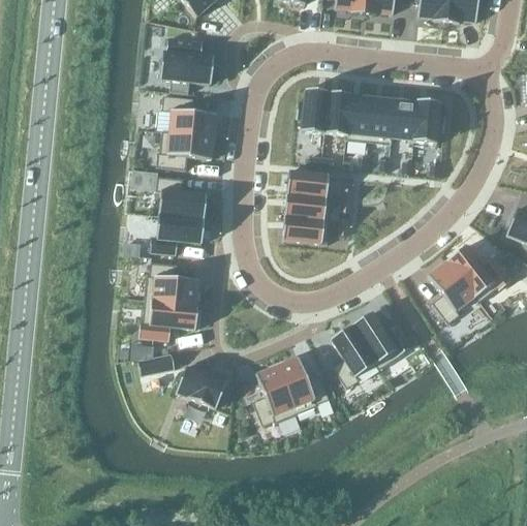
[(182,0),(197,18),(217,0),(182,0)]
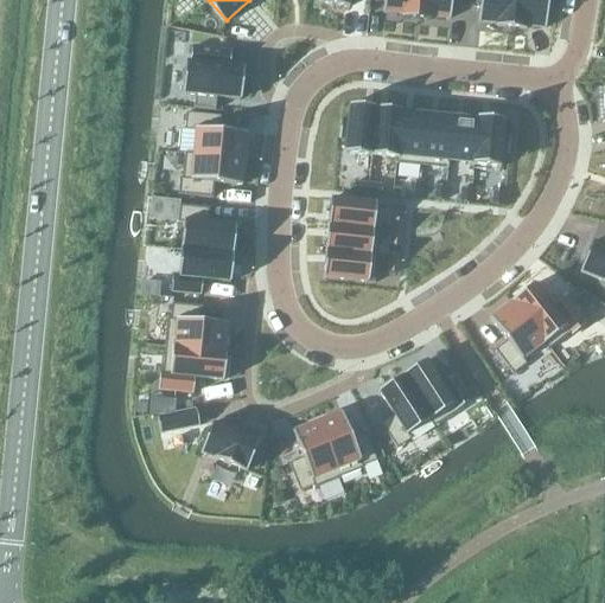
[(386,0),(386,10),(403,11),(403,14),(419,15),(420,0),(386,0)]
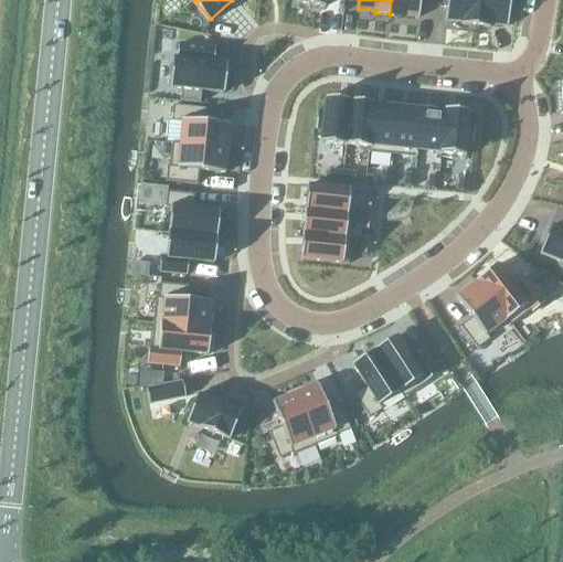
[(391,0),(390,14),(404,17),(404,13),(421,14),(423,0),(391,0)]
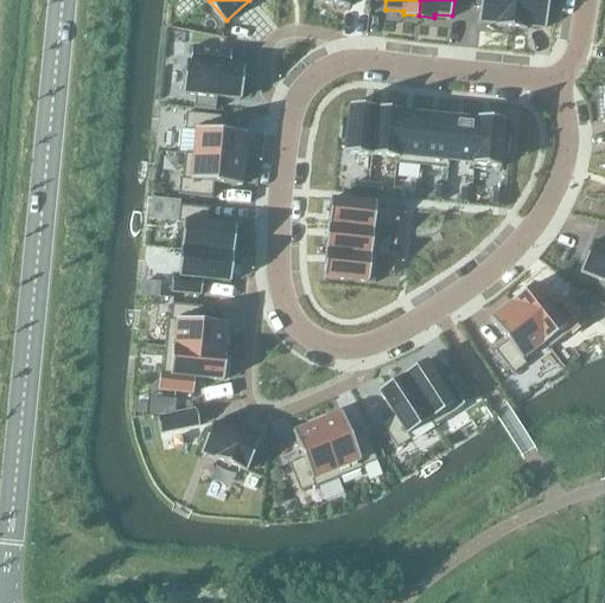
[(483,0),(481,19),(500,20),(500,24),(514,25),(516,0),(483,0)]
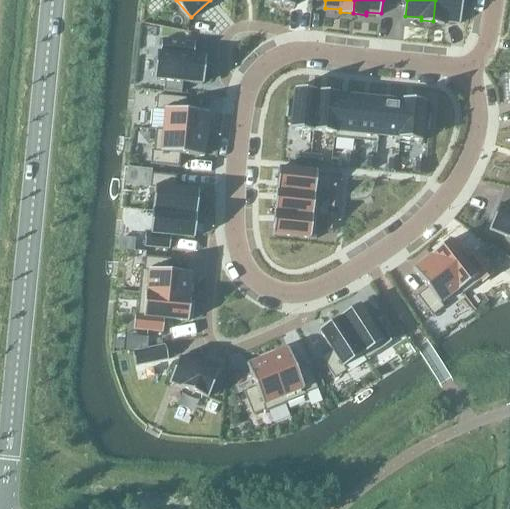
[(435,0),(433,21),(446,22),(446,20),(462,21),(464,0),(435,0)]
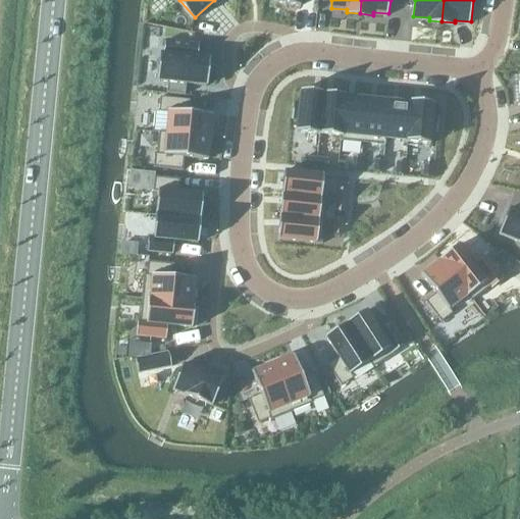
[(161,51),(159,79),(209,84),(212,56),(200,55),(201,42),(167,39),(166,51),(161,51)]
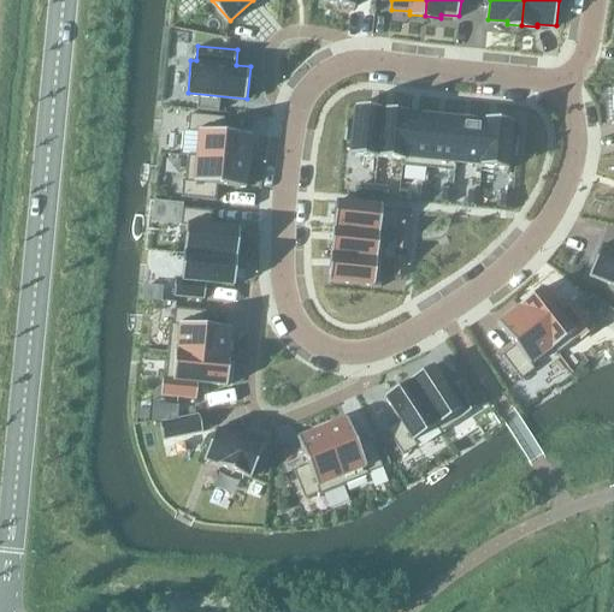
[(348,118),(346,137),(353,138),(352,153),(379,155),(384,107),(356,105),(355,119),(348,118)]
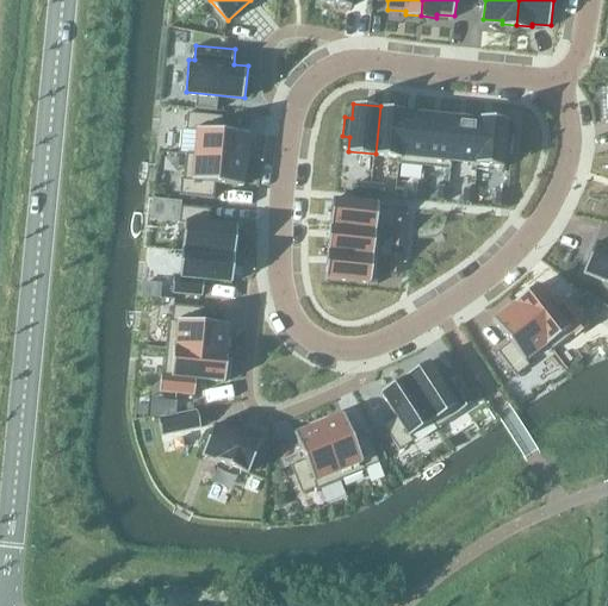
[(380,106),(376,154),(399,156),(401,156),(405,110),(407,110),(407,108),(380,106)]
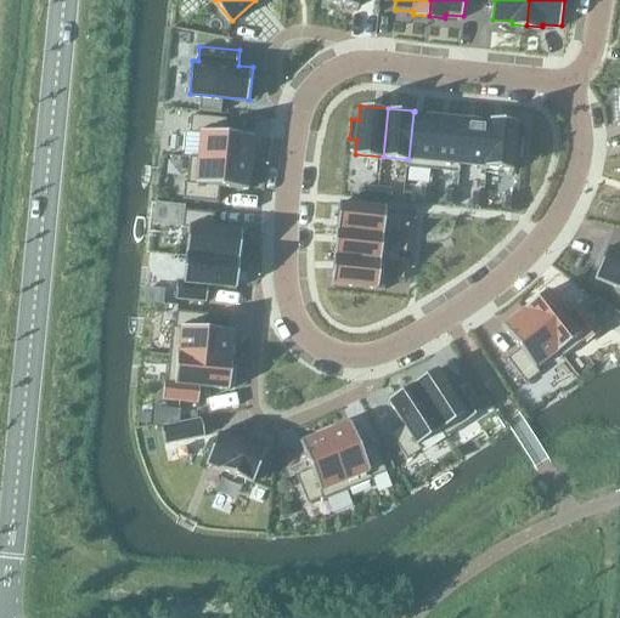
[(407,159),(407,164),(434,166),(440,114),(415,112),(413,112),(409,159),(407,159)]
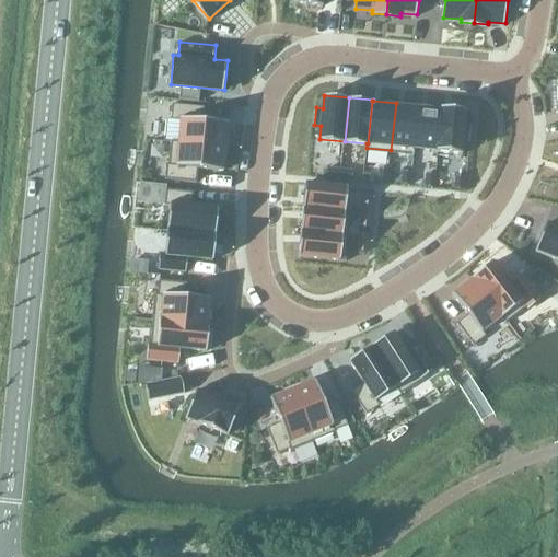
[(174,102),(173,117),(182,118),(179,139),(179,140),(228,144),(230,120),(205,118),(206,104),(174,102)]
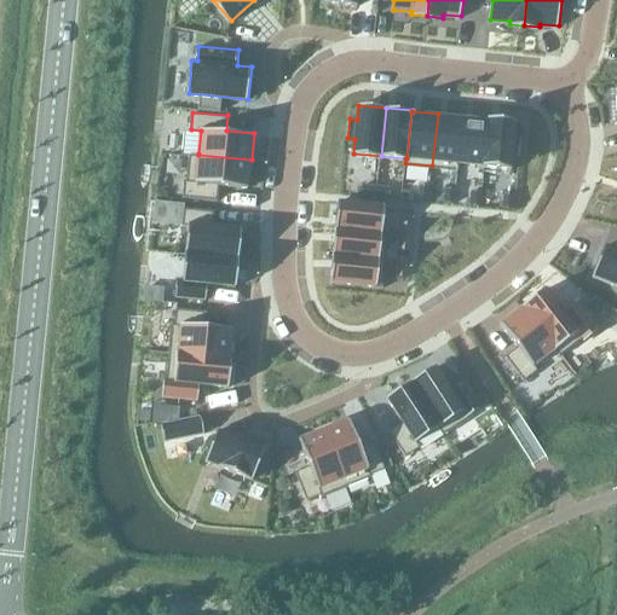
[(438,114),(432,166),(460,169),(461,162),(459,162),(463,117),(463,116),(438,114)]
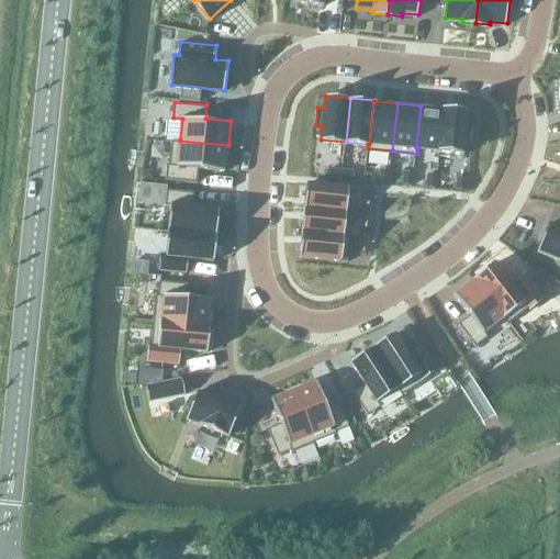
[(421,107),(416,147),(418,147),(439,149),(440,149),(445,109),(444,109),(421,107)]
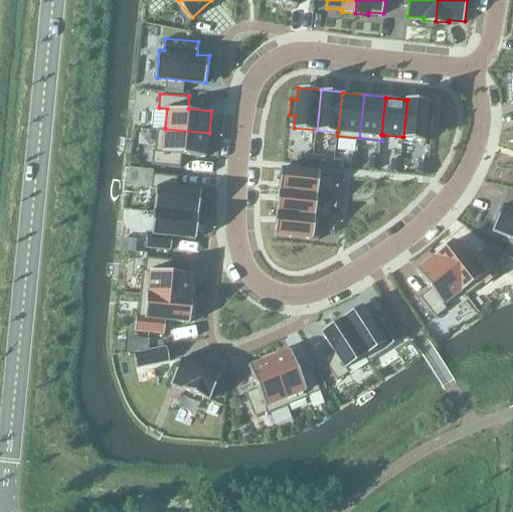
[(402,137),(402,138),(425,141),(428,129),(434,129),(435,113),(429,113),(430,101),(406,98),(406,100),(407,100),(403,137),(402,137)]
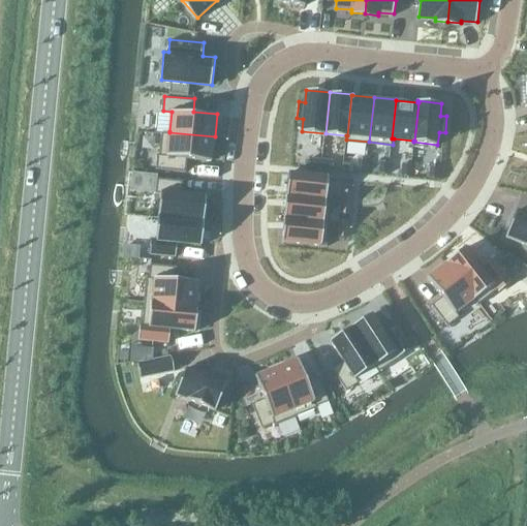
[(159,152),(157,167),(187,171),(188,157),(213,159),(215,136),(169,132),(169,131),(163,130),(160,153),(159,152)]
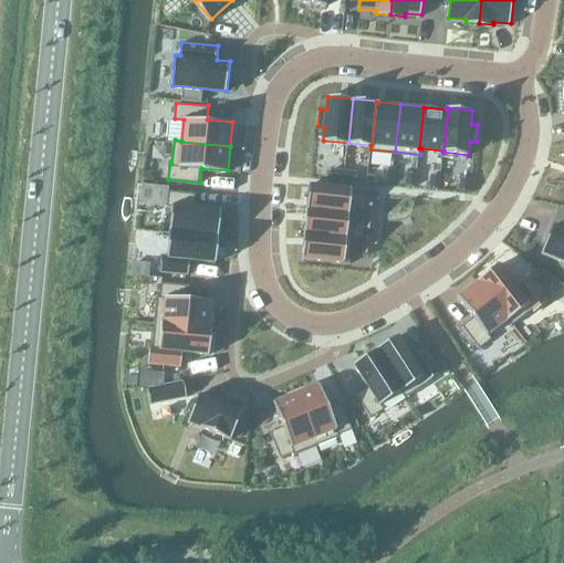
[(333,167),(332,176),(345,177),(346,168),(333,167)]
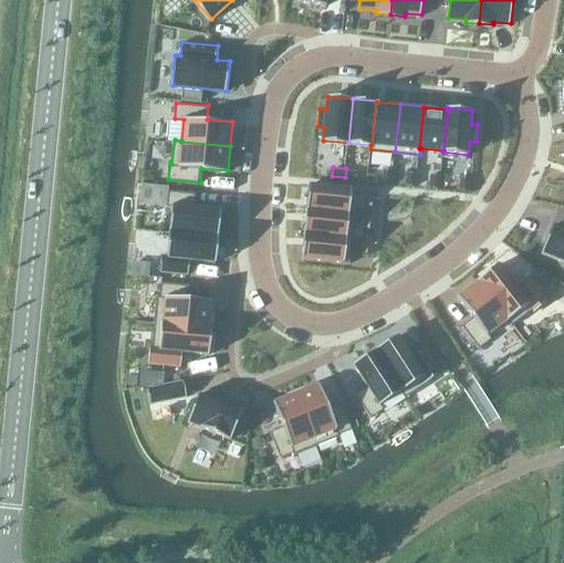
[(346,168),(345,177),(358,178),(358,170),(346,168)]
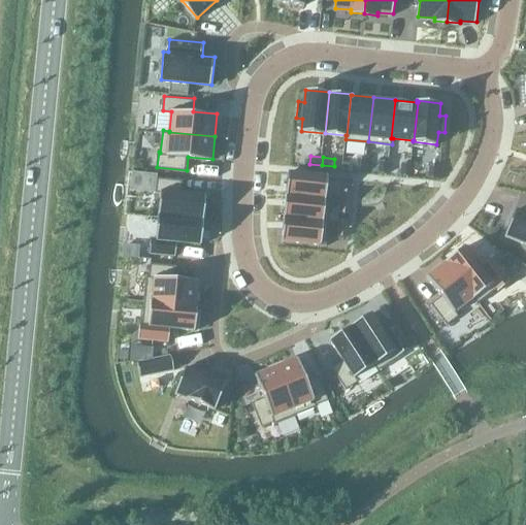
[(359,157),(358,169),(366,169),(367,158),(359,157)]
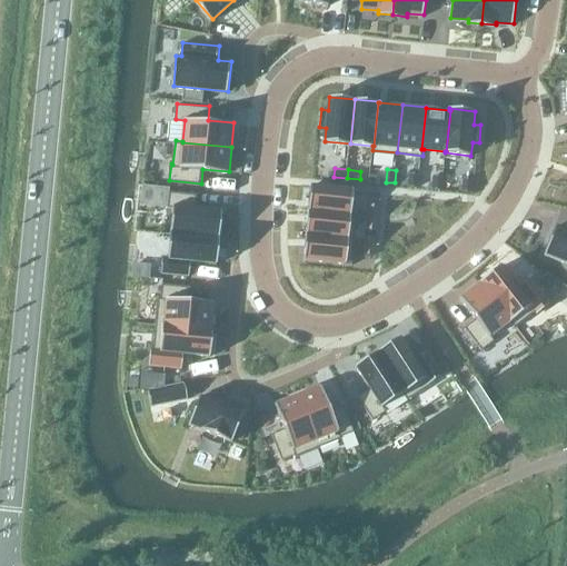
[(411,171),(409,185),(418,186),(419,172),(411,171)]
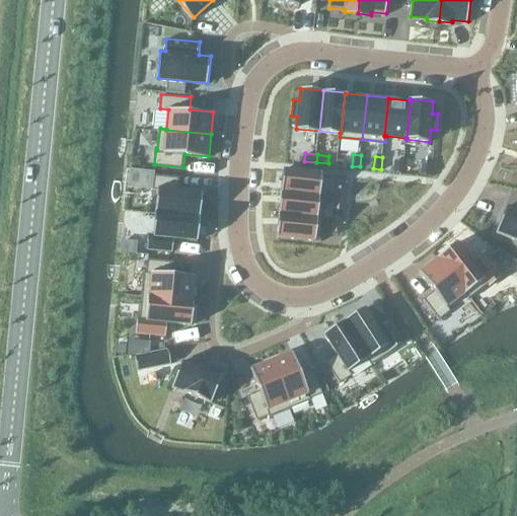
[(396,158),(395,170),(403,171),(404,159),(396,158)]
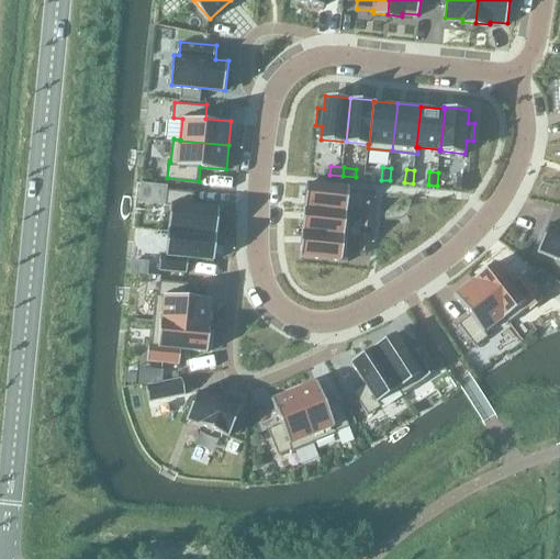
[(459,175),(458,188),(467,188),(468,175),(459,175)]
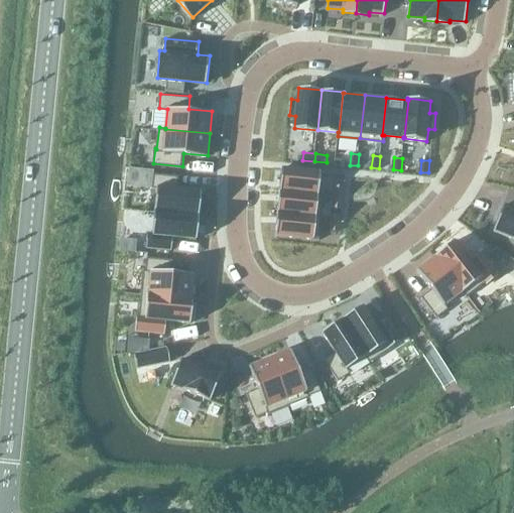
[(154,172),(155,168),(131,166),(129,184),(153,186),(154,172)]
